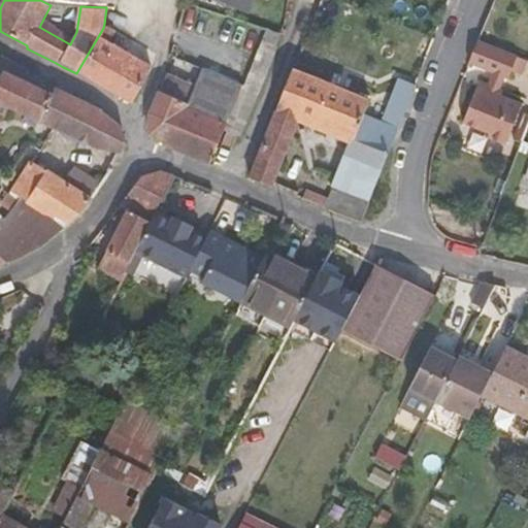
[(253,0),(223,0),(249,10),(253,0)]
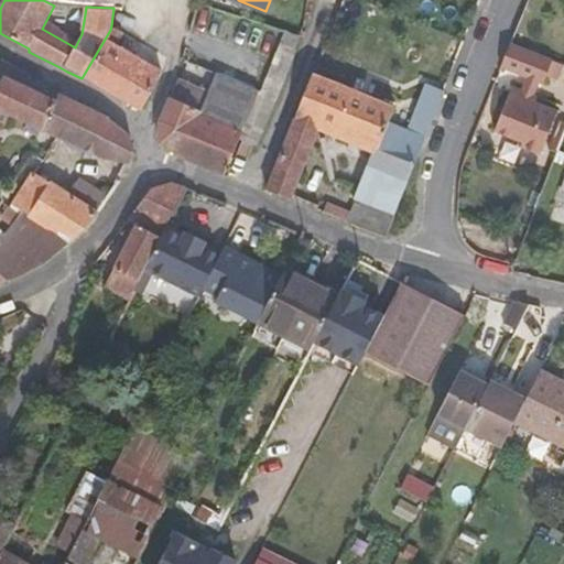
[(110,30),(82,78),(115,97),(140,112),(162,73),(115,45),(121,33),(111,25),(110,30)]
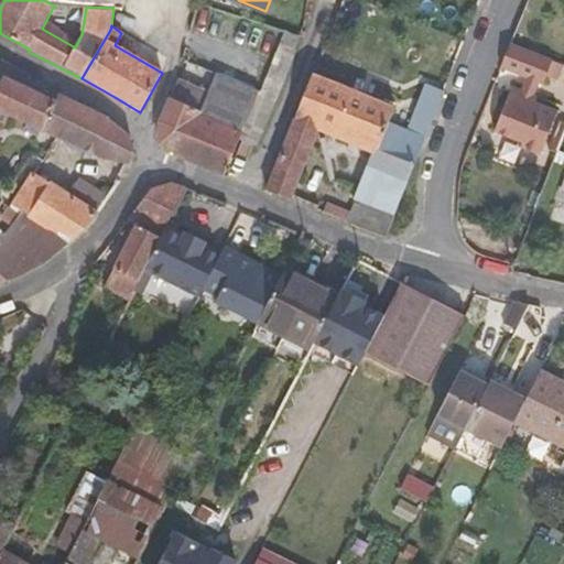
[(280,43),(294,50),(300,38),(284,31),(280,43)]
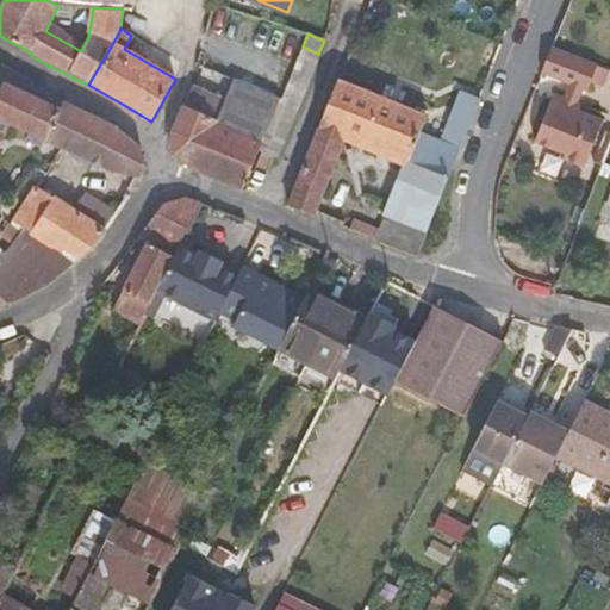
[(319,56),(318,54),(303,47),(280,99),(261,144),(261,147),(279,154),(304,94),(319,56)]
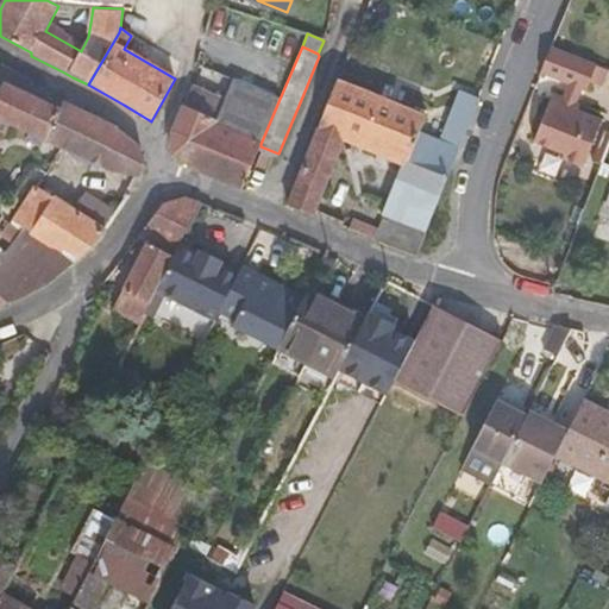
[(567,85),(582,89),(585,90),(596,64),(552,46),(540,74),(567,85)]
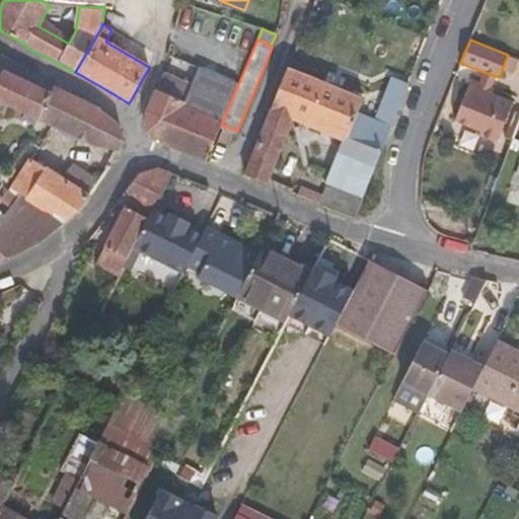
[(32,78),(25,68),(4,55),(0,63),(0,127),(9,106),(52,126),(82,140),(95,108),(91,106),(53,89),(52,93),(50,92),(38,87),(29,84),(32,78)]
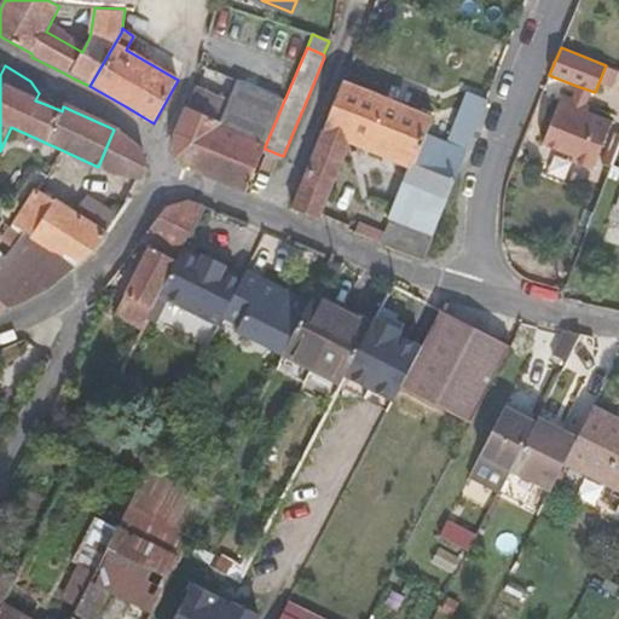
[(238,81),(229,104),(220,127),(265,146),(284,100),(238,81)]
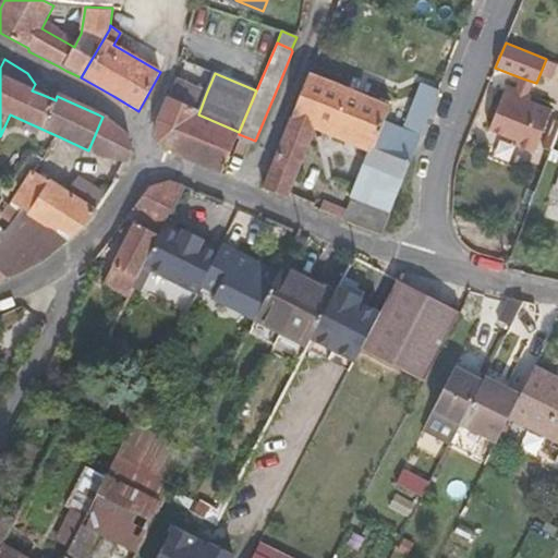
[(315,129),(368,150),(372,152),(384,122),(390,107),(311,73),(292,119),(315,129)]
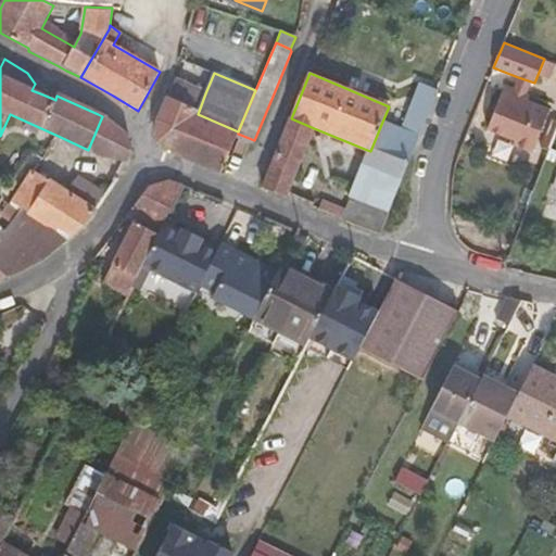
[(518,77),(512,95),(523,100),(531,81),(518,77)]
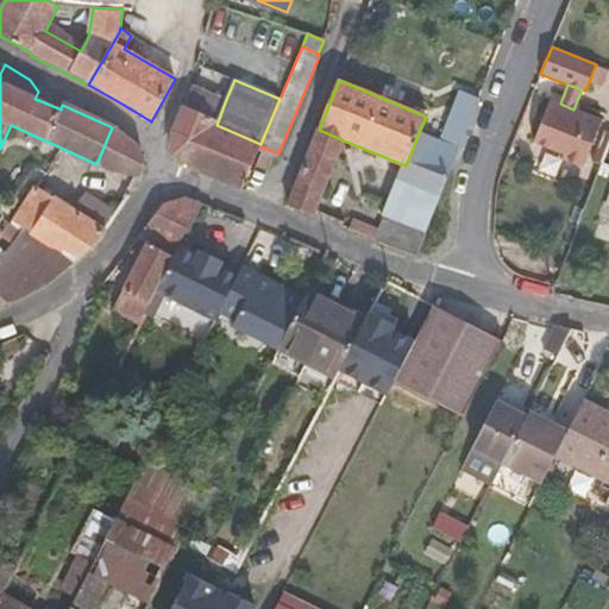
[(217,125),(225,102),(211,96),(203,115),(194,112),(202,92),(192,87),(192,88),(171,132),(170,158),(207,174),(242,188),(261,146),(261,144),(217,125)]
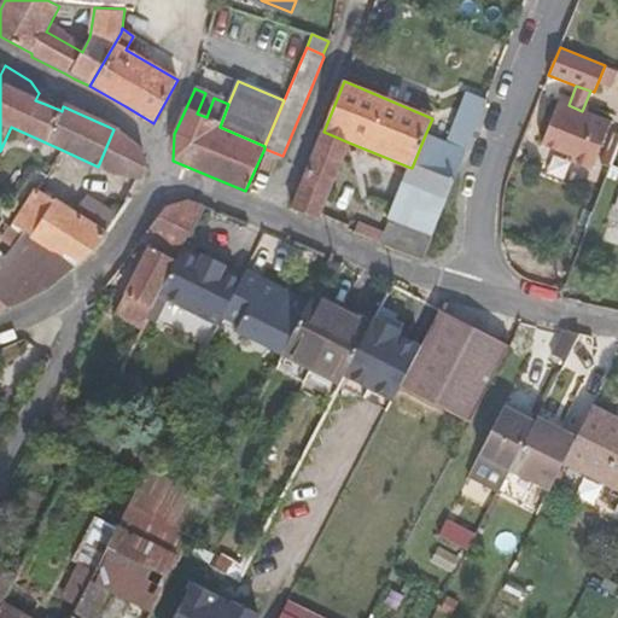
[(447,143),(465,152),(485,100),(465,91),(447,143)]
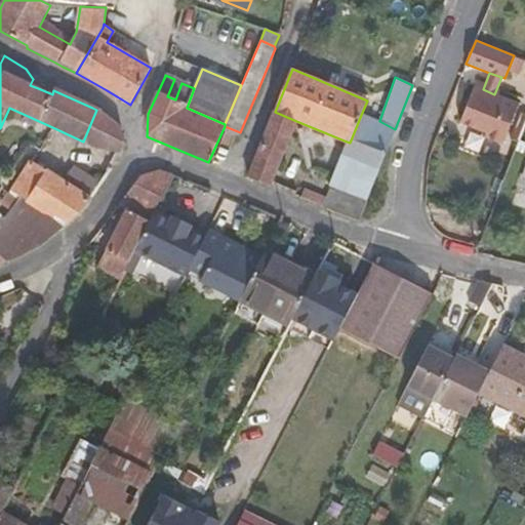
[(40,83),(33,79),(30,85),(38,88),(40,83)]
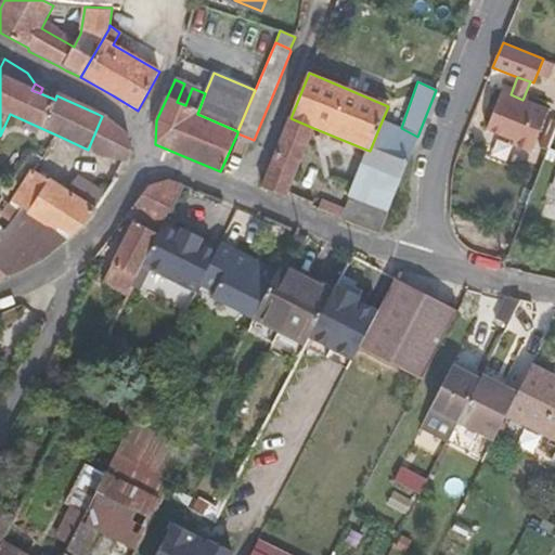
[(185,105),(192,88),(184,84),(177,102),(185,105)]
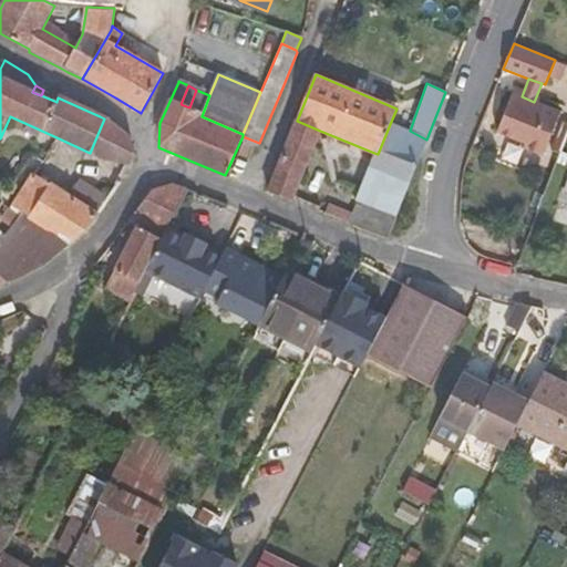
[(560,112),(534,102),(522,96),(512,93),(497,132),(523,142),(522,147),(543,155),(560,112)]
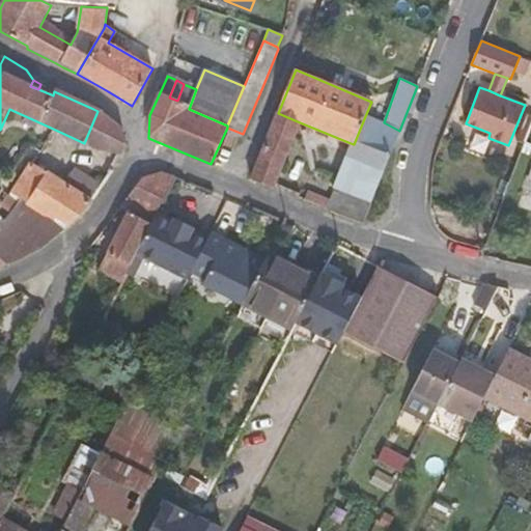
[(93,147),(121,154),(121,135),(117,128),(98,111),(84,143),(93,147)]
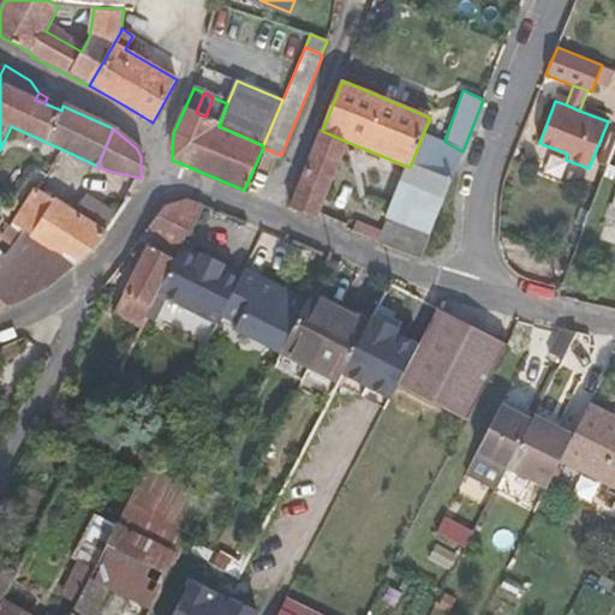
[(316,220),(345,147),(347,142),(322,131),(290,209),(316,220)]
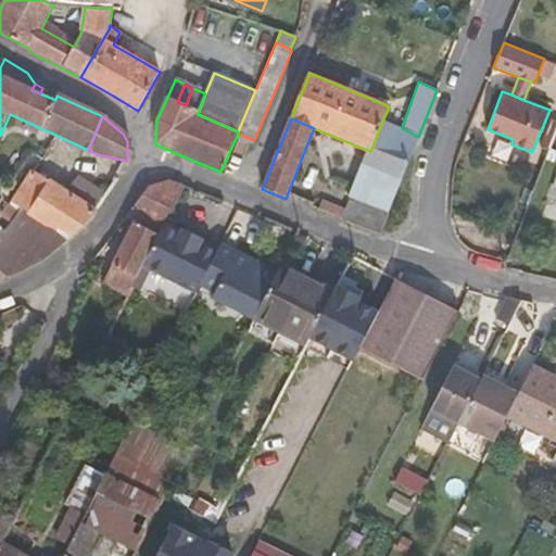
[(402,128),(382,122),(370,151),(367,150),(351,194),(350,199),(388,213),(418,137),(402,128)]
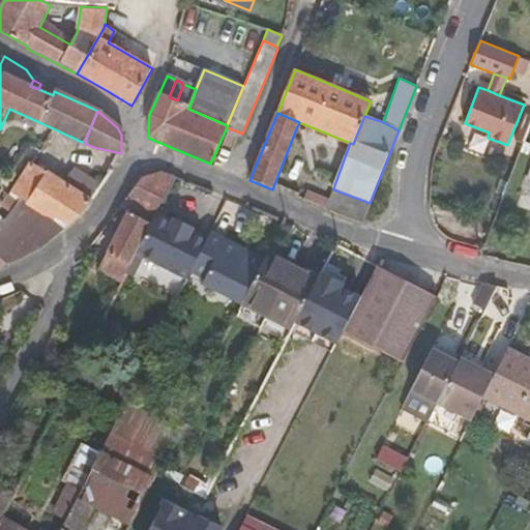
[(66,184),(30,163),(10,193),(21,199),(0,225),(0,259),(5,264),(7,265),(41,249),(64,229),(94,200),(102,186),(76,170),(66,184)]
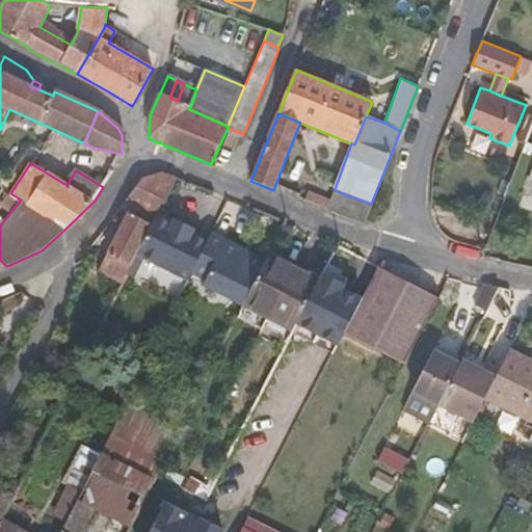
[(98,271),(122,285),(137,255),(158,215),(176,179),(176,177),(162,171),(149,177),(141,179),(120,210),(127,213),(98,271)]
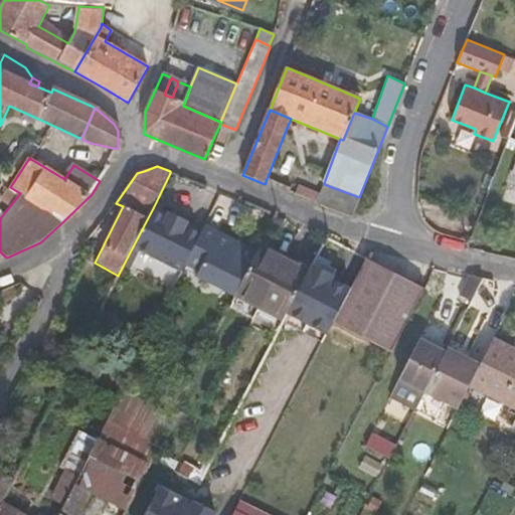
[(319,196),(315,204),(351,217),(359,197),(324,184),(319,196)]
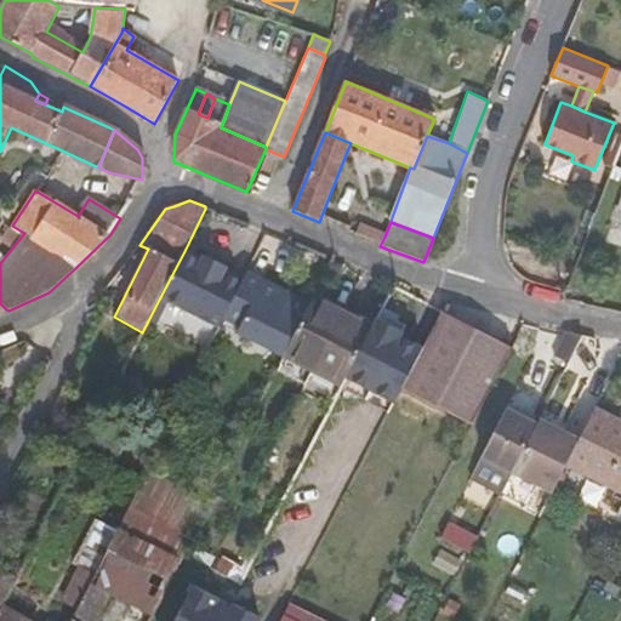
[(357,228),(354,237),(380,246),(385,237),(357,228)]
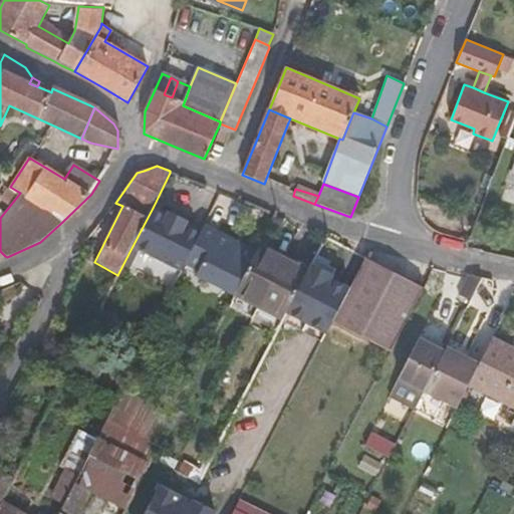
[(169,216),(153,208),(133,246),(183,272),(187,263),(203,233),(187,225),(188,221),(170,212),(169,216)]
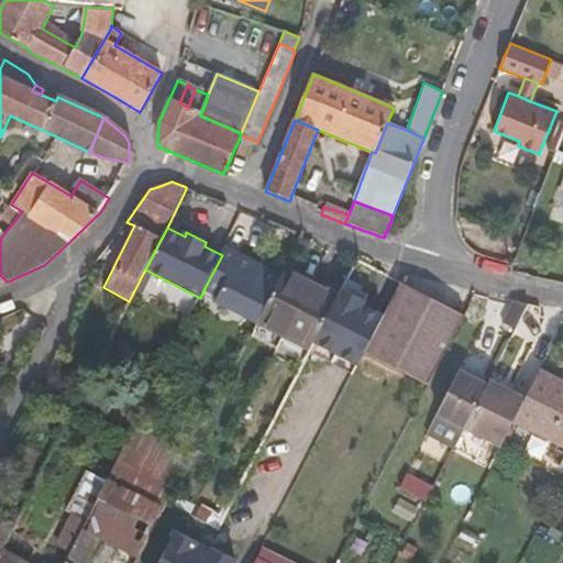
[(280,277),(224,249),(222,255),(205,288),(220,296),(216,302),(256,323),(280,277)]
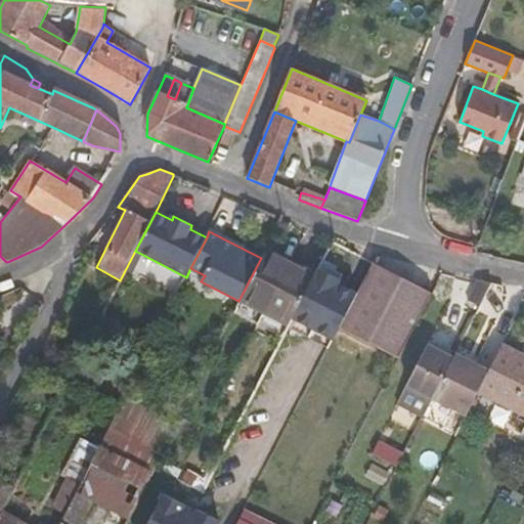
[(238,302),(289,328),(293,319),(306,294),(316,274),(265,249),(261,258),(238,301),(238,302)]
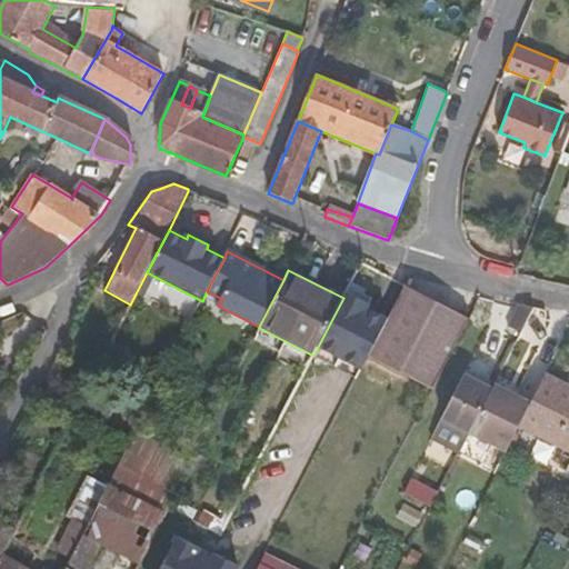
[(469,319),(403,286),(376,341),(368,355),(433,388),(438,379),(469,319)]
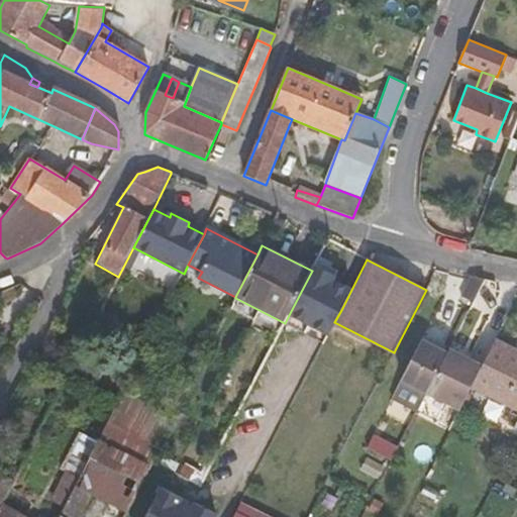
[(460,298),(473,304),(485,280),(471,277),(460,298)]
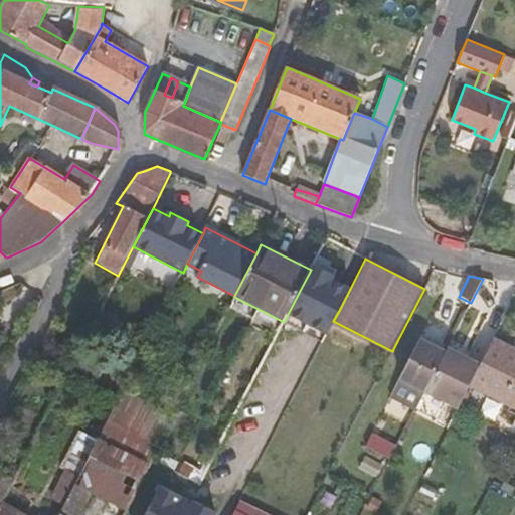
[(340,309),(301,289),(288,314),(327,333),(333,321),(340,309)]
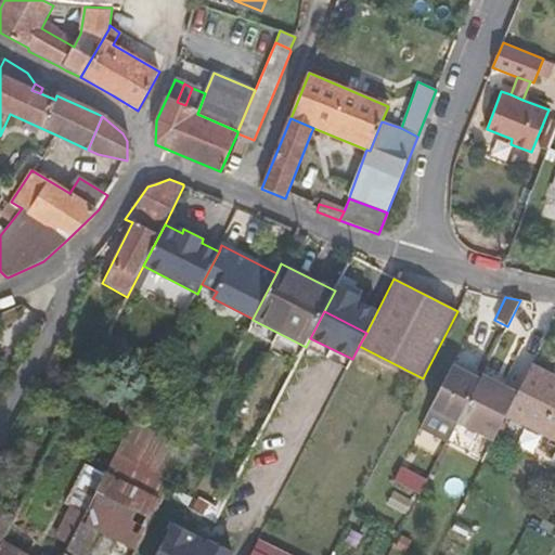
[(422,425),(449,440),(459,421),(480,378),(453,364),(446,379),(439,391),(422,425)]
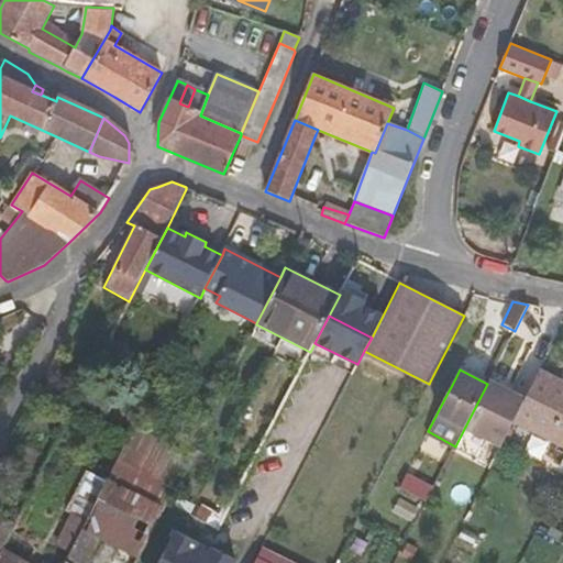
[(512,422),(562,448),(562,381),(540,370),(526,396),(512,422)]
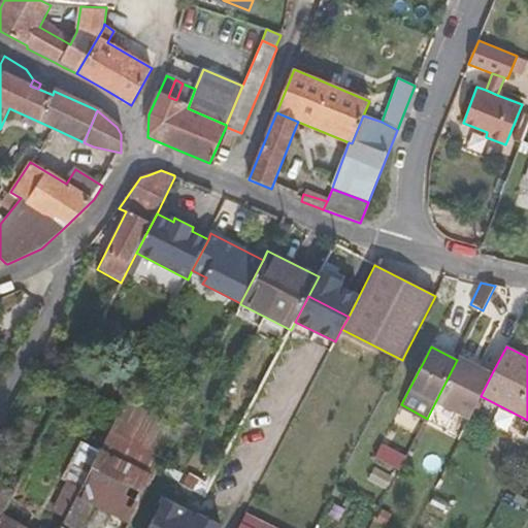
[(400,364),(418,372),(424,361),(406,352),(402,360),(400,364)]
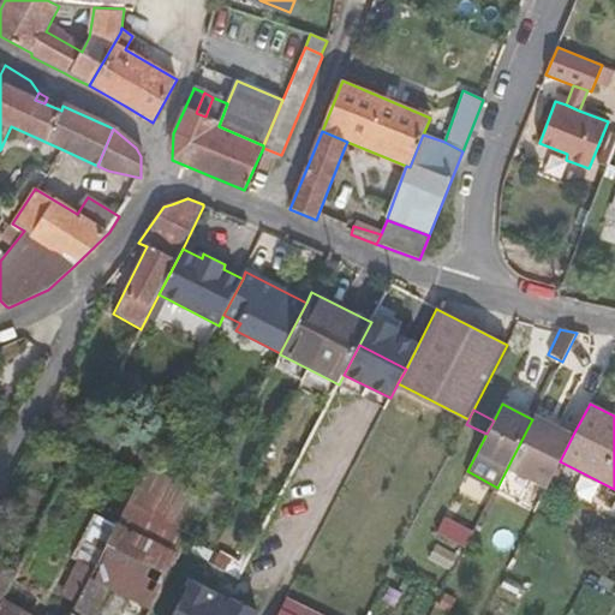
[(574,433),(536,413),(532,419),(508,466),(548,487),(560,461),(574,433)]
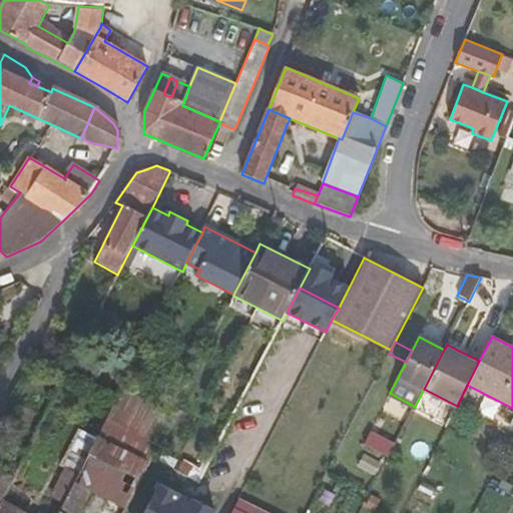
[(174,411),(124,385),(96,438),(147,464),(150,459),(174,411)]
